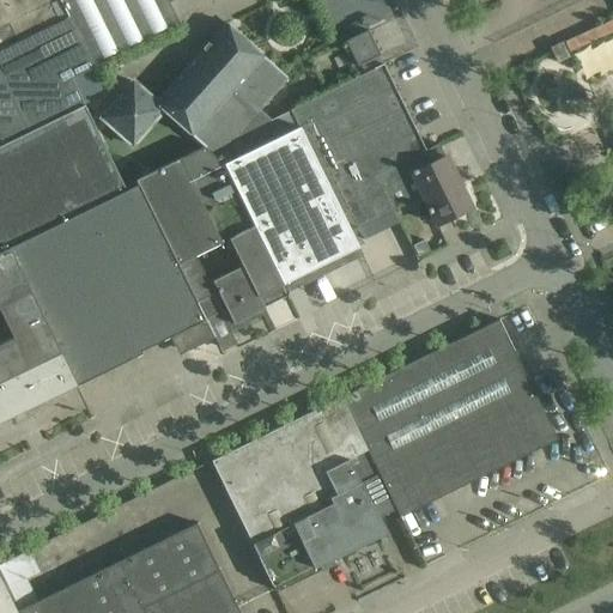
[(0,0),(0,50),(59,22),(48,0),(0,0)]
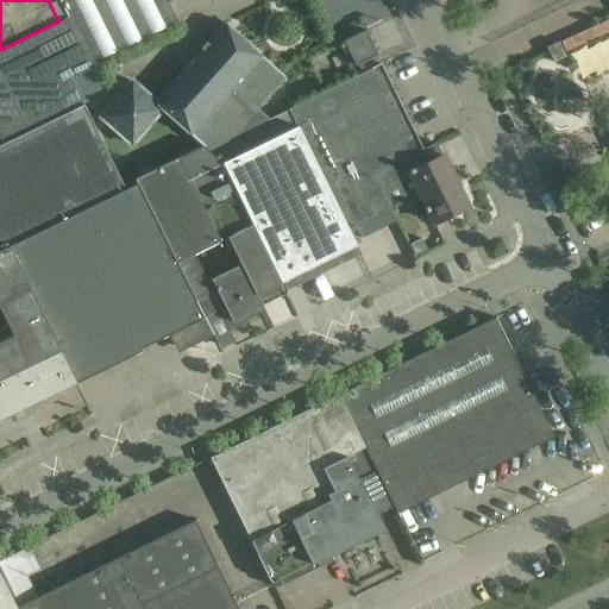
[(58,0),(48,0),(58,22),(68,17),(58,0)]
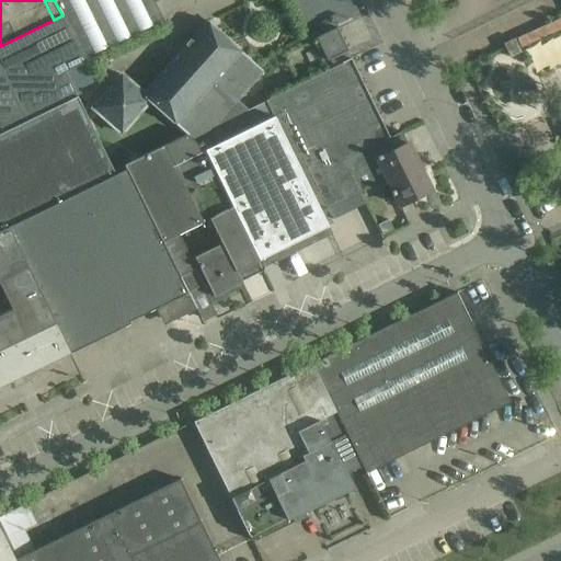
[(54,0),(63,15),(86,63),(164,24),(152,0),(54,0)]
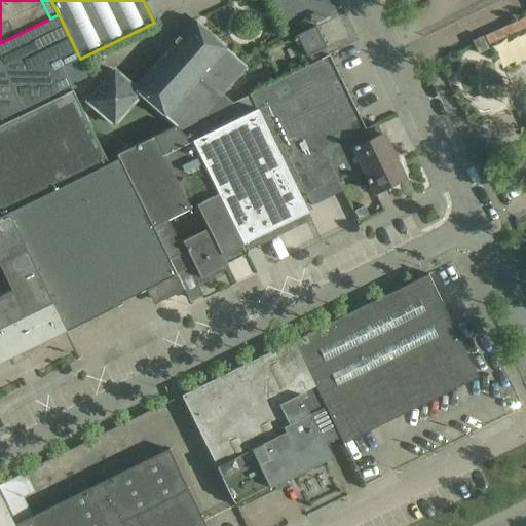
[(0,124),(72,90),(61,68),(78,60),(80,59),(59,14),(50,19),(0,43),(0,124)]
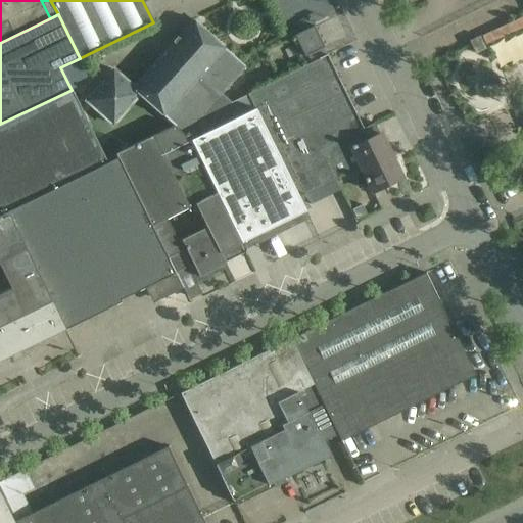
[(195,139),(255,109),(248,95),(247,94),(231,102),(221,94),(231,82),(244,67),(192,20),(134,86),(133,88),(140,94),(176,127),(175,127),(185,136),(188,132),(195,139)]
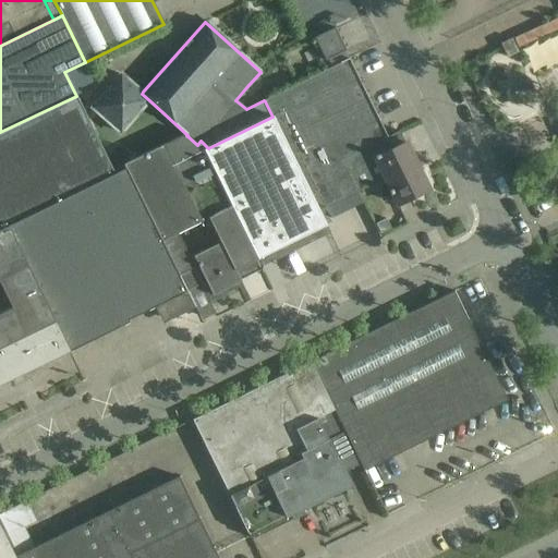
[(327,60),(330,68),(348,59),(344,51),(346,51),(335,27),(314,38),(325,61),(327,60)]
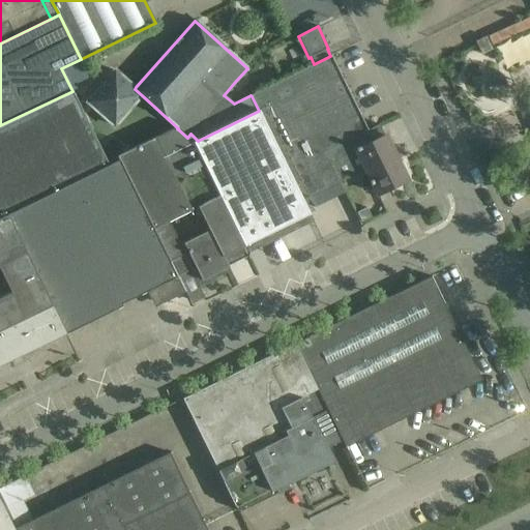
[(492,50),(486,36),(475,41),(481,55),(492,50)]
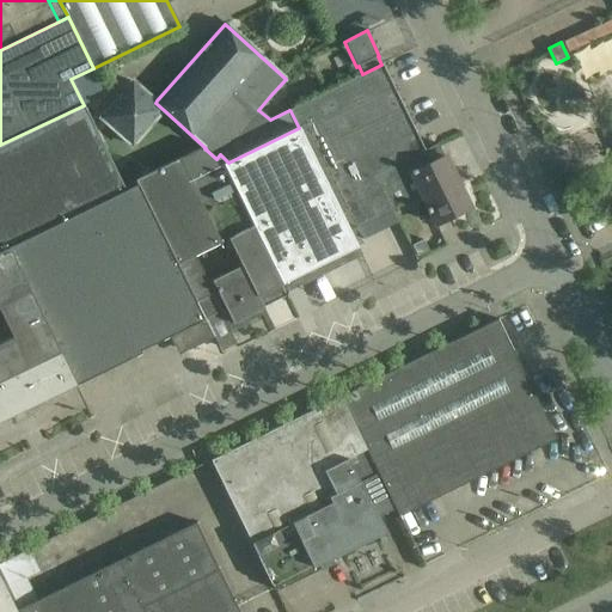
[(381,189),(374,175),(405,159),(423,151),(381,65),(362,74),(360,75),(355,78),(291,111),(299,128),(228,163),(225,164),(257,230),(283,283),(359,248),(350,232),(391,212),(392,212),(381,189)]
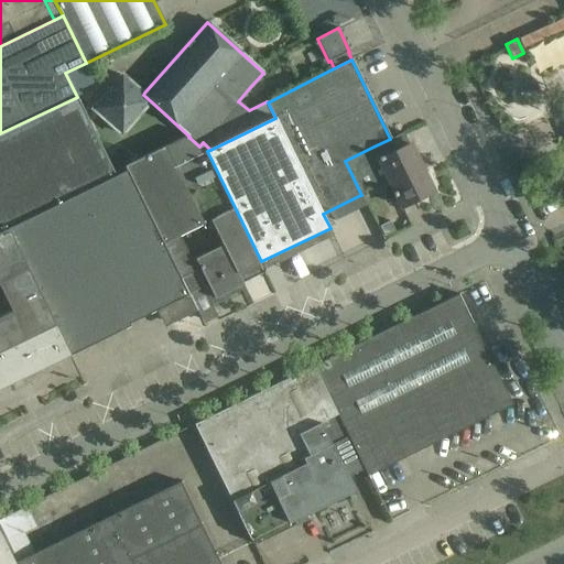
[(95,87),(84,64),(65,73),(77,97),(95,87)]
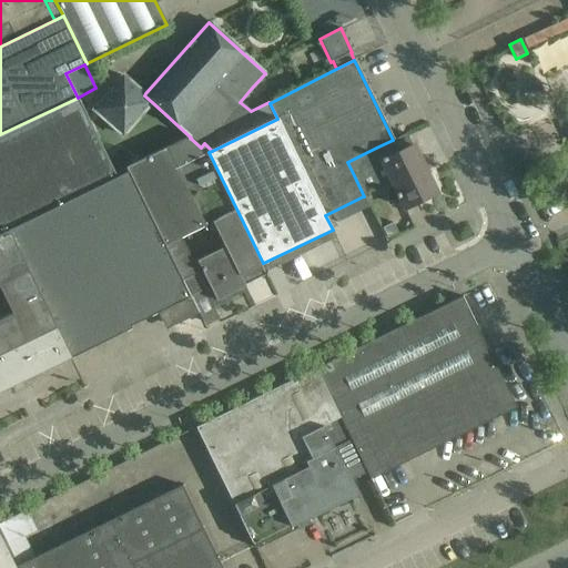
[(123,75),(93,110),(124,135),(152,102),(144,95),(123,75)]
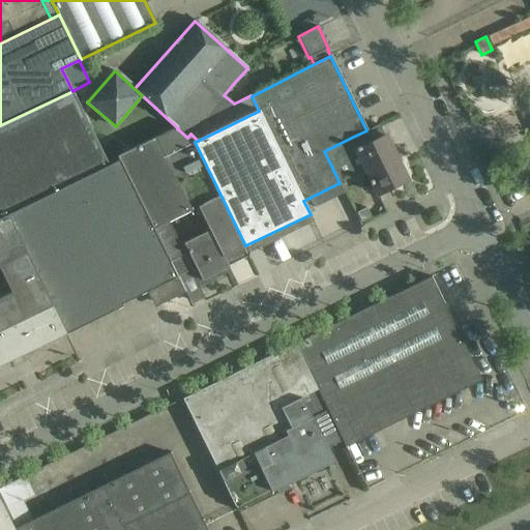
[(0,217),(9,213),(108,165),(72,91),(0,125),(0,217)]
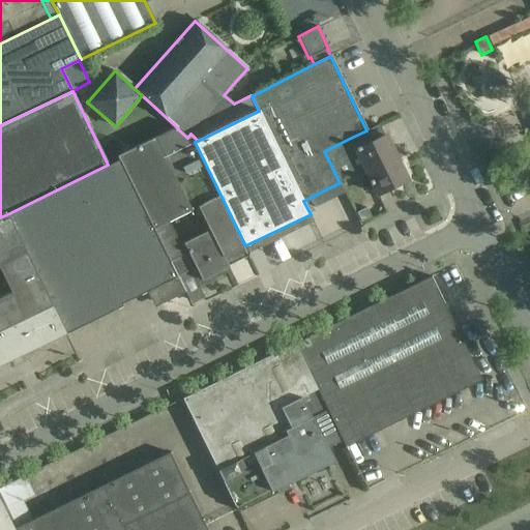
[(330,164),(339,159),(354,152),(369,181),(371,184),(372,184),(377,195),(407,180),(385,136),(384,136),(379,124),(366,130),(351,138),(324,151),(330,164)]
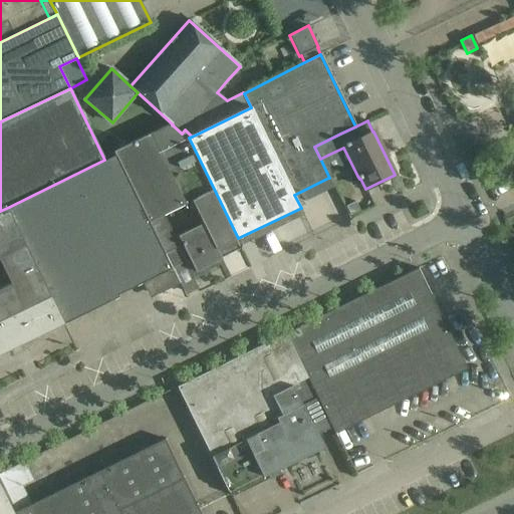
[(164,214),(192,201),(203,223),(216,249),(216,248),(238,238),(189,138),(192,137),(185,130),(182,134),(172,124),(126,147),(127,149),(115,155),(149,221),(163,214),(164,214)]
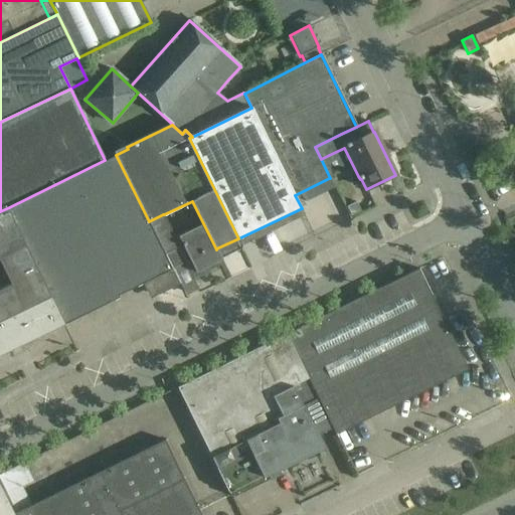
[(116,155),(107,159),(105,160),(9,207),(64,324),(119,297),(117,294),(142,281),(147,292),(159,295),(180,285),(166,258),(164,252),(151,225),(150,222),(149,221),(116,155)]
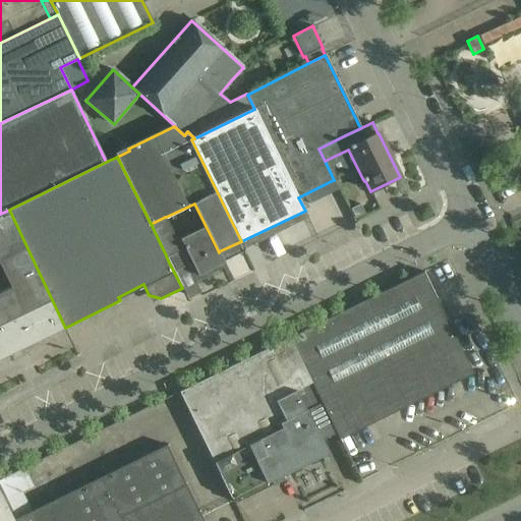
[(364,214),(360,205),(350,210),(355,218),(364,214)]
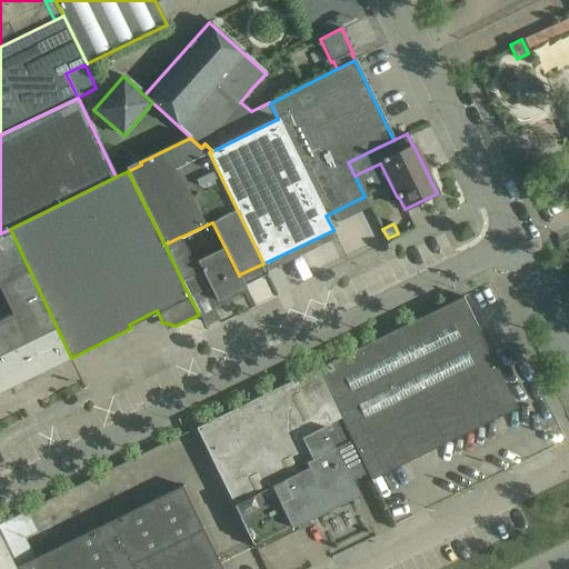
[(0,392),(71,358),(10,229),(0,233),(0,392)]
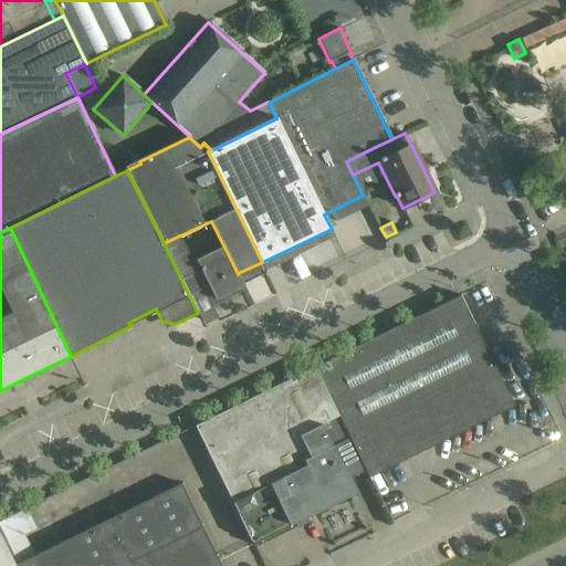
[(200,276),(197,269),(200,268),(196,259),(191,261),(187,251),(188,250),(180,236),(179,236),(164,243),(165,244),(166,248),(180,278),(182,283),(188,294),(196,291),(200,276)]
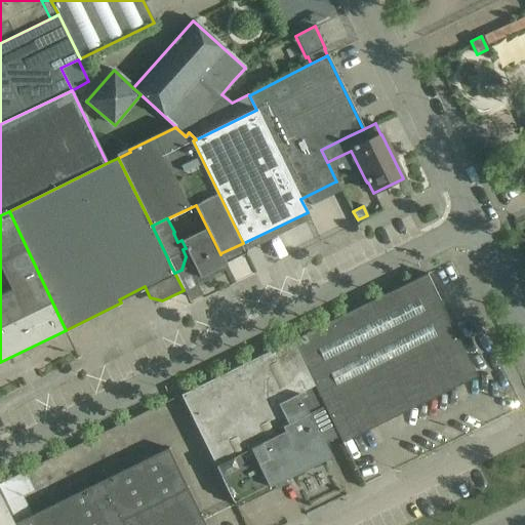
[(173,233),(177,242),(182,240),(186,248),(197,271),(193,273),(198,283),(212,276),(210,273),(227,265),(220,253),(220,254),(207,228),(196,233),(191,224),(174,232),(173,233)]
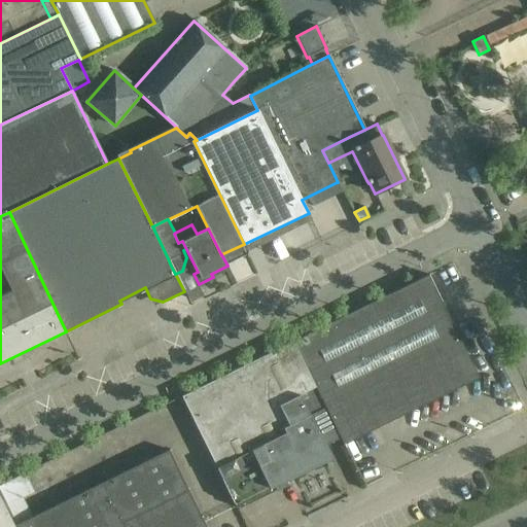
[(428,276),(292,342),(324,409),(325,408),(344,445),(345,444),(478,378),(428,276)]
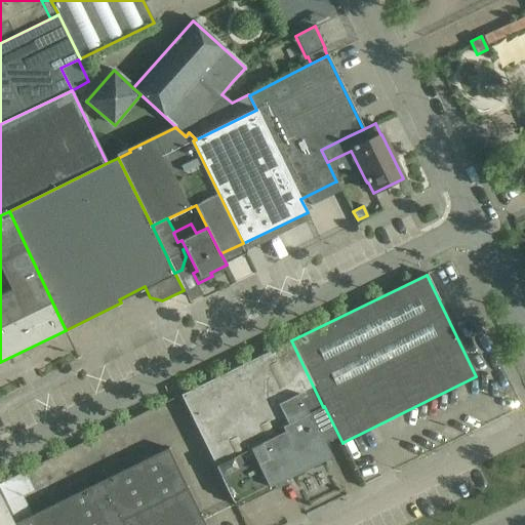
[(323,407),(291,340),(261,355),(314,460),(328,454),(309,414),(323,407)]
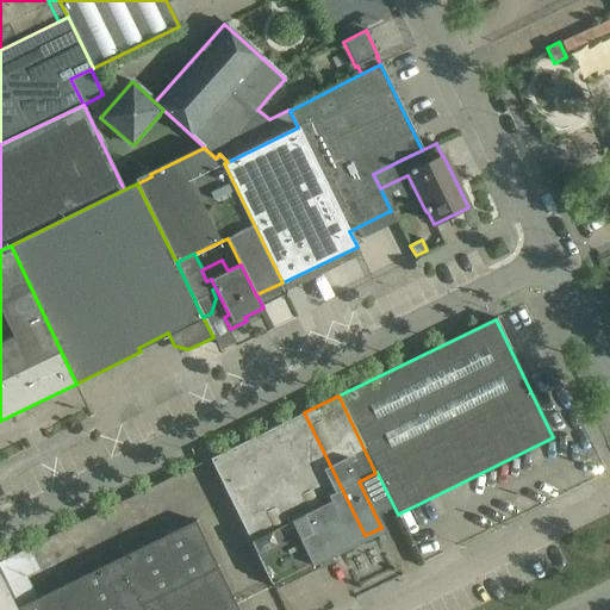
[(365,535),(304,412),(210,459),(262,566),(273,587),(315,567),(311,562),(365,536),(365,535)]
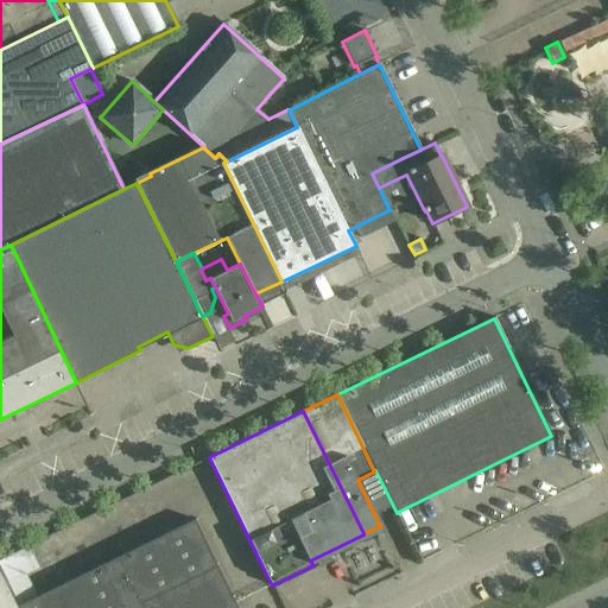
[(238,607),(195,519),(18,606),(18,607),(238,607)]
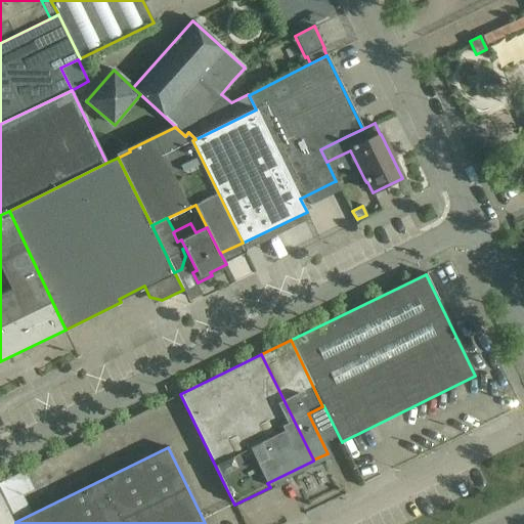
[(15,523),(15,522),(0,491),(0,523),(15,523)]
